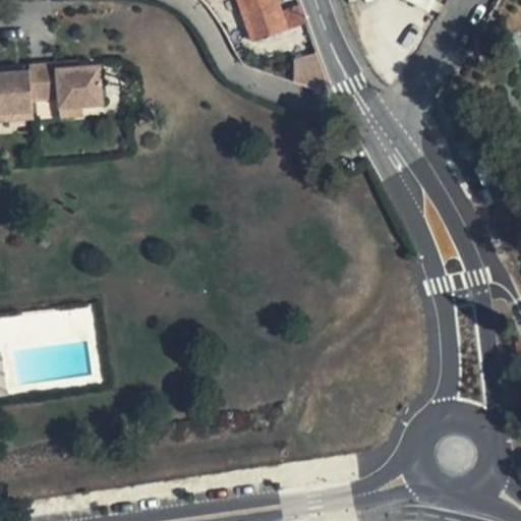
[(278,0),(237,0),(252,42),(288,30),(278,0)]
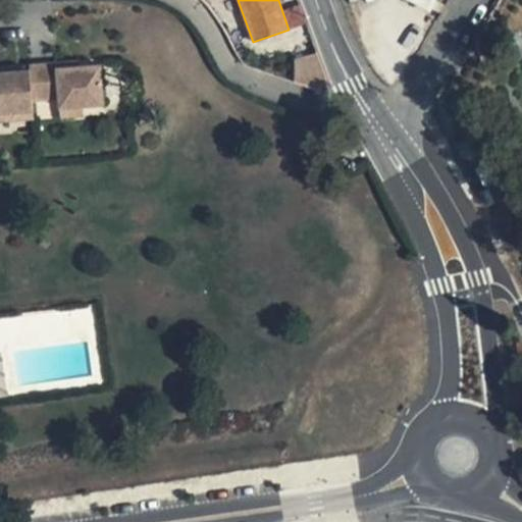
[(438,0),(410,0),(434,10),(438,0)]
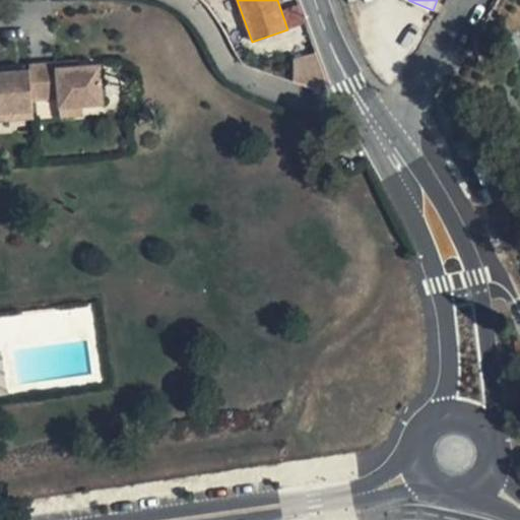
[(27,65),(28,70),(30,101),(59,98),(59,108),(82,106),(103,105),(100,64),(78,66),(56,68),(56,63),(27,65)]
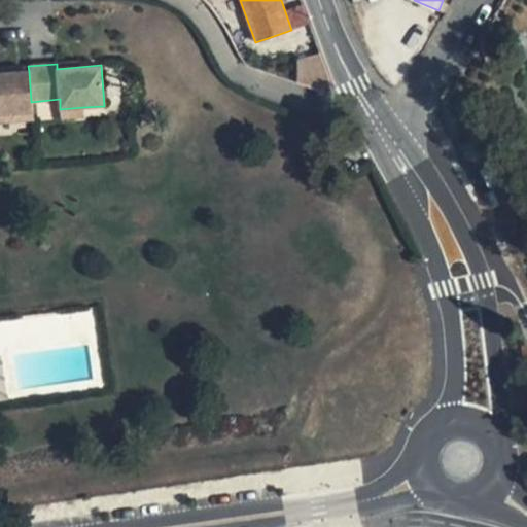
[(0,113),(32,111),(31,102),(29,71),(0,73),(0,113)]
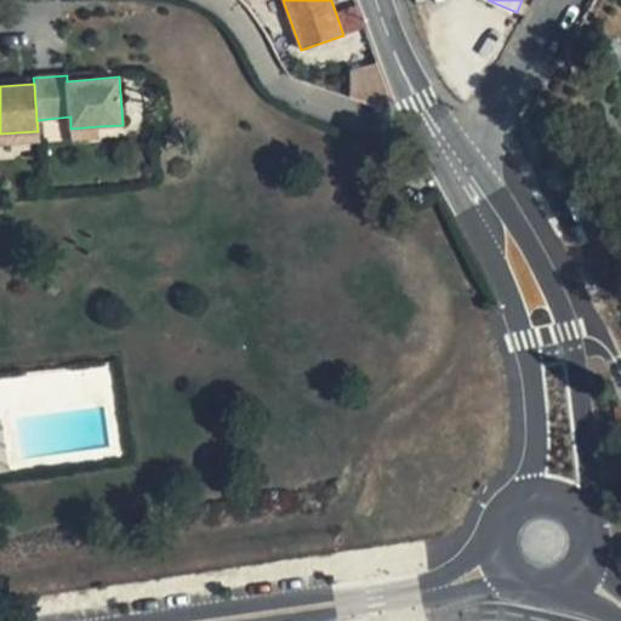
[(98,126),(70,129),(72,140),(100,138),(98,126)]
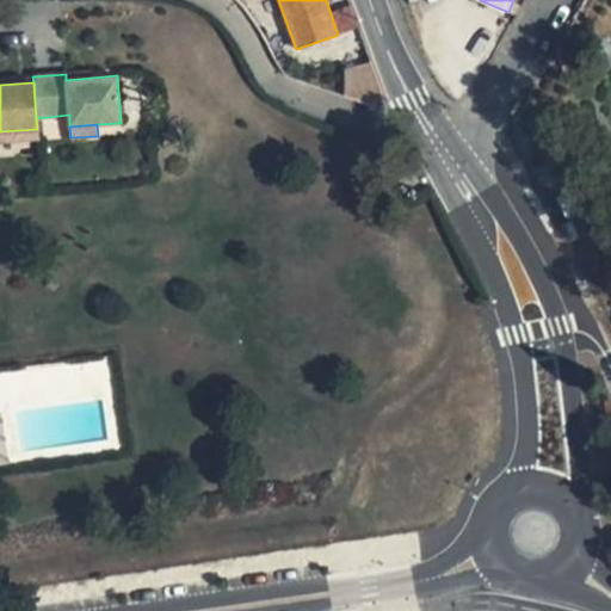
[(37,129),(0,131),(0,142),(37,140),(37,129)]
